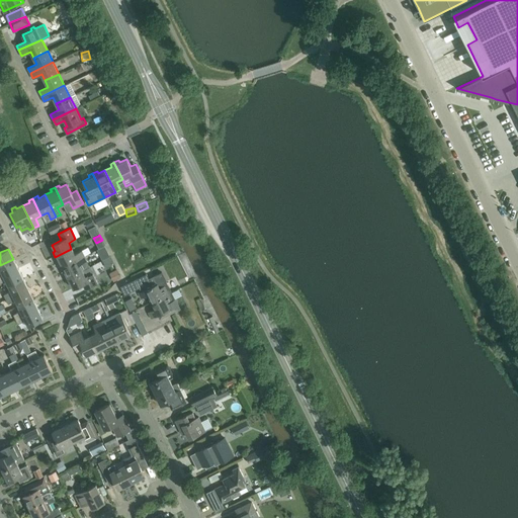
[(62,266),(84,256),(81,251),(74,254),(71,249),(55,257),(57,261),(59,260),(62,266)]
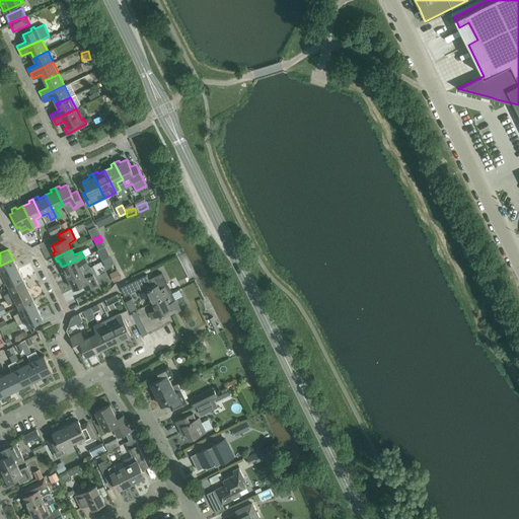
[(79,265),(86,262),(84,256),(62,267),(65,273),(63,275),(65,279),(82,271),(79,265)]
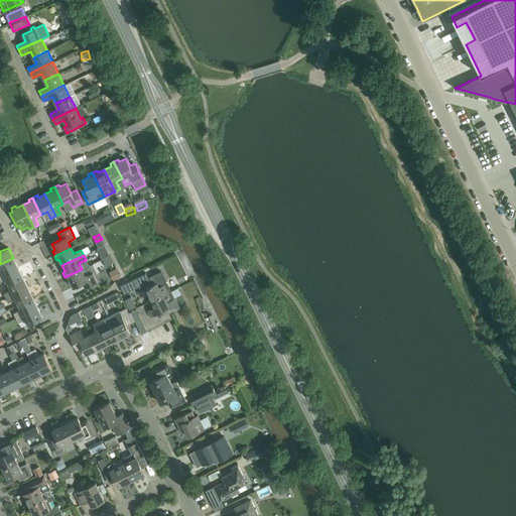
[(13,258),(0,264),(0,268),(1,270),(0,270),(0,276),(18,268),(13,258)]
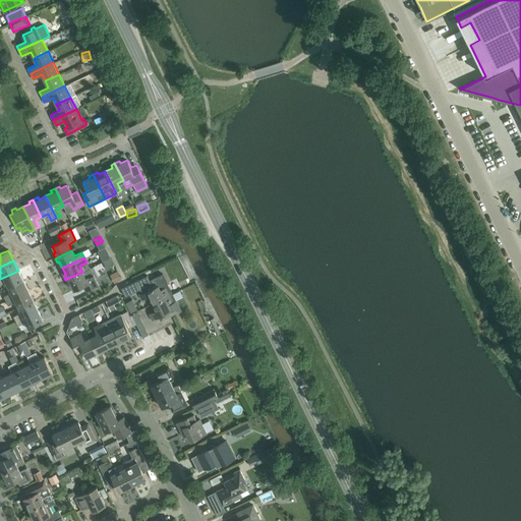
[(8,288),(23,280),(18,271),(0,279),(0,285),(5,282),(8,288)]
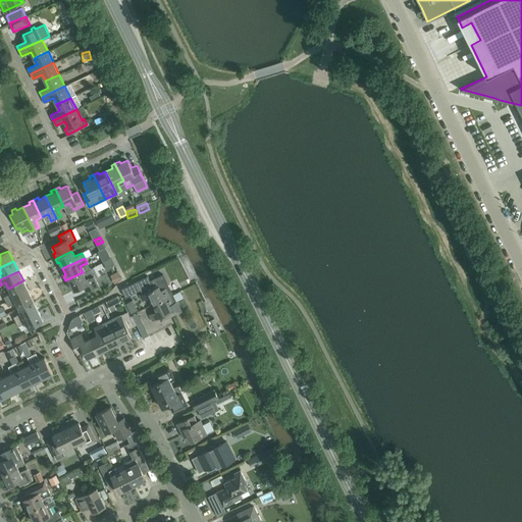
[(86,278),(83,272),(65,280),(67,284),(70,283),(73,291),(83,285),(86,292),(98,285),(93,274),(86,278)]
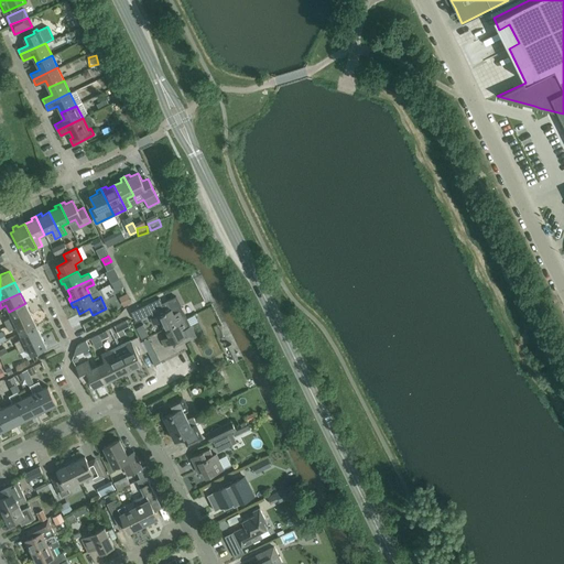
[(149,313),(152,317),(150,318),(153,324),(161,321),(164,328),(183,320),(186,317),(175,295),(166,301),(170,308),(158,315),(152,303),(131,313),(134,320),(149,313)]
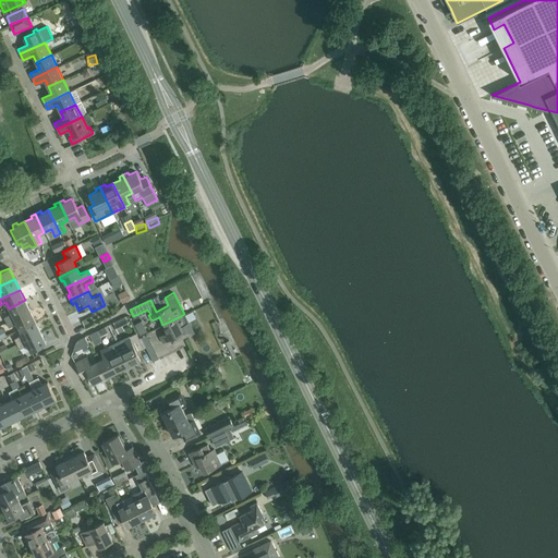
[(5,323),(29,311),(25,300),(9,308),(11,314),(3,317),(5,323)]
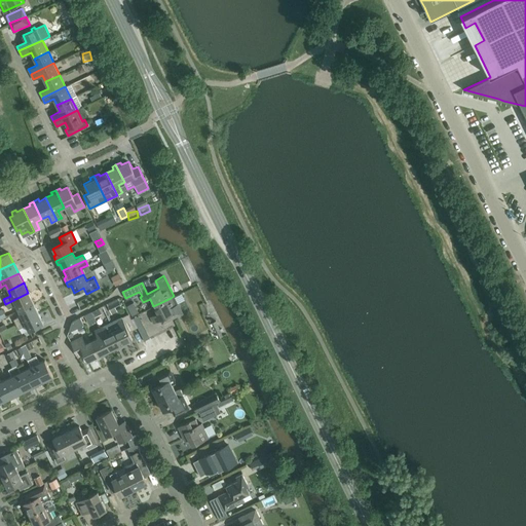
[(17,310),(33,303),(28,293),(5,304),(8,309),(15,305),(17,310)]
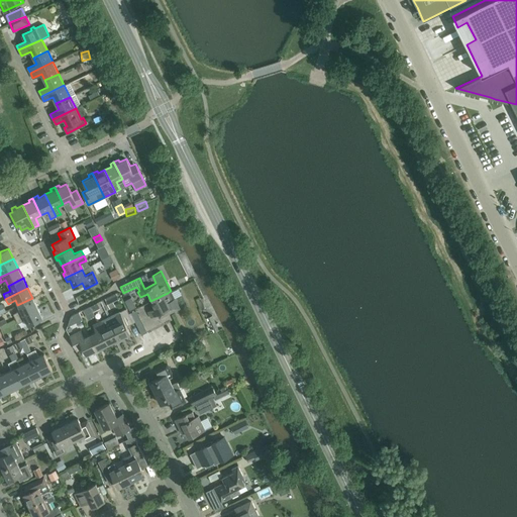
[(171,291),(168,293),(150,301),(154,308),(147,312),(150,317),(158,313),(160,318),(175,310),(177,309),(178,306),(178,304),(175,299),(171,291)]
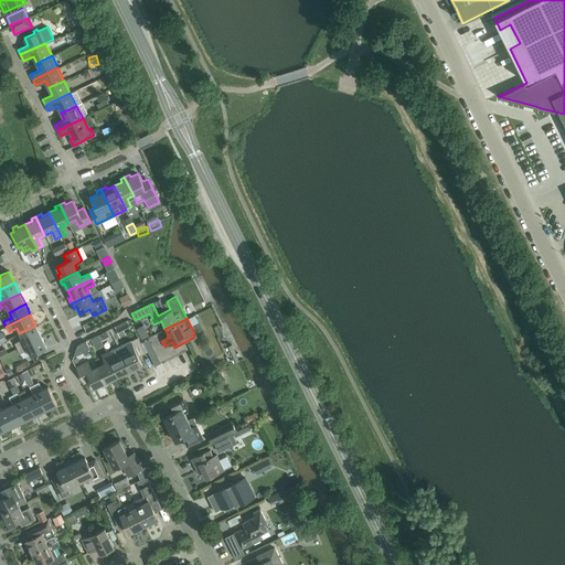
[(116,328),(118,333),(130,327),(128,321),(116,328)]
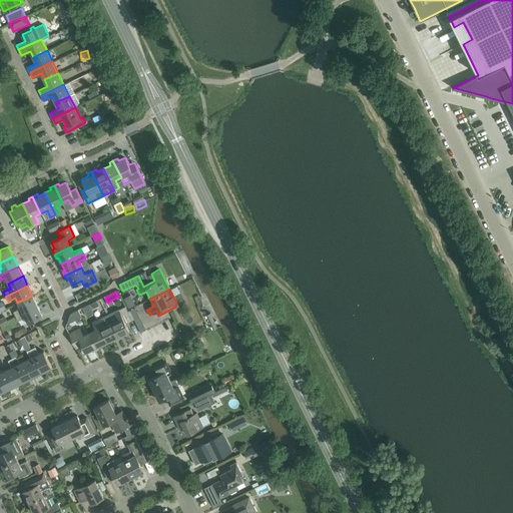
[(15,317),(37,306),(32,296),(17,303),(20,308),(13,312),(15,317)]
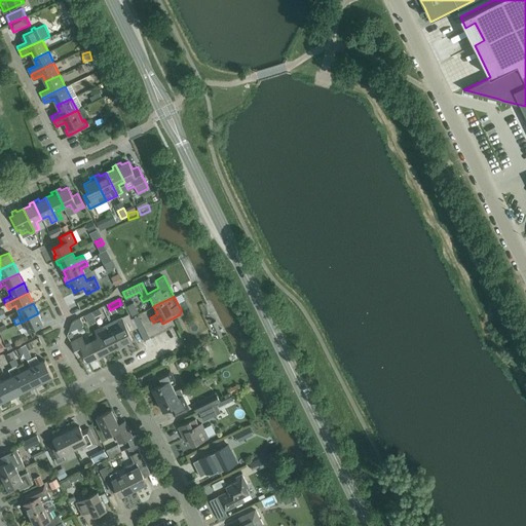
[(91,311),(84,314),(87,321),(95,317),(91,311)]
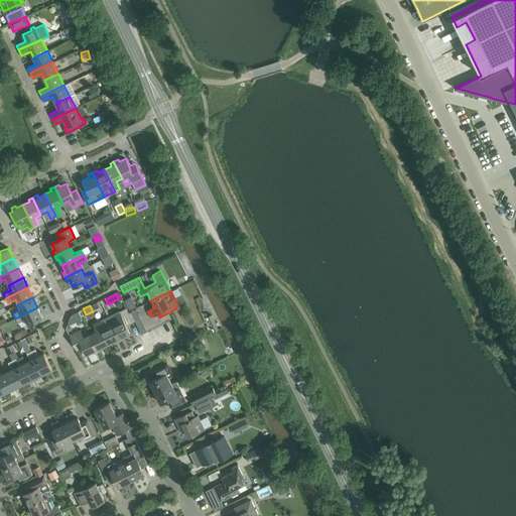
[(37,307),(15,318),(17,323),(25,319),(27,325),(42,317),(37,307)]
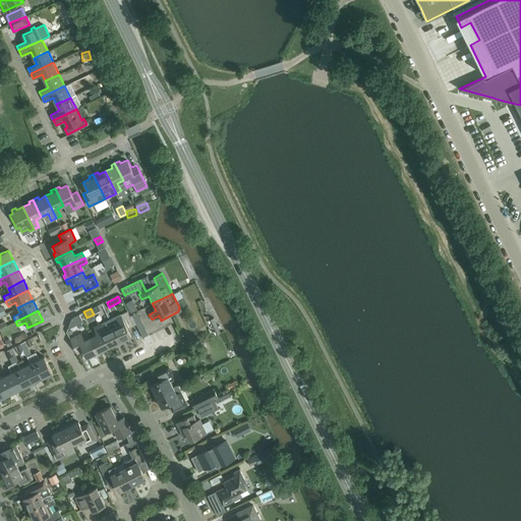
[(130,337),(127,329),(134,325),(127,310),(120,314),(115,316),(118,324),(112,327),(120,344),(125,342),(124,340),(130,337)]
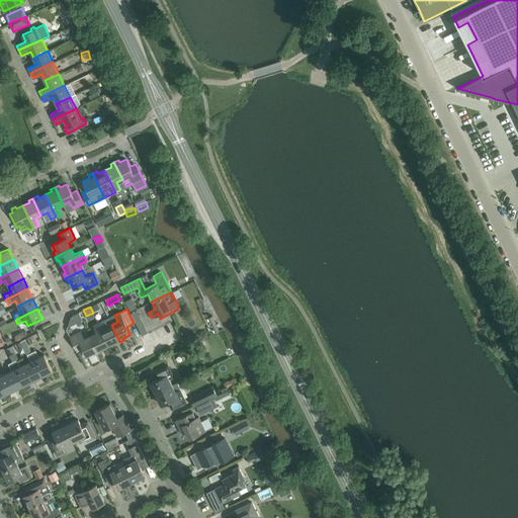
[(142,335),(148,333),(137,310),(131,313),(142,335)]
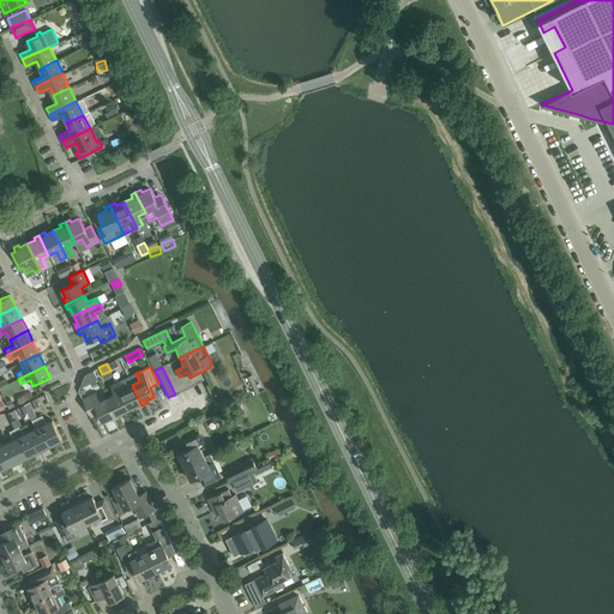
[(96,377),(92,371),(85,374),(82,383),(96,377)]
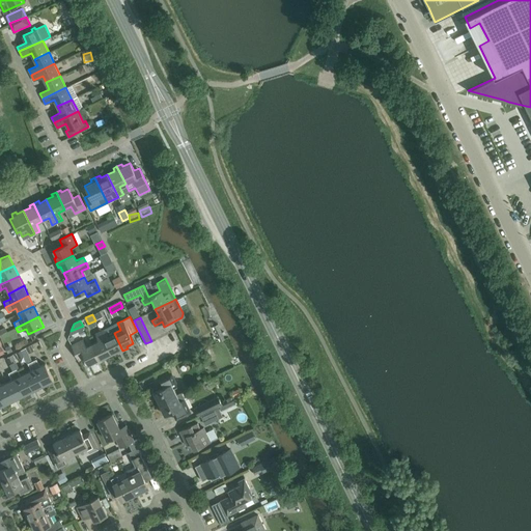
[(100,331),(110,354),(117,351),(118,353),(122,351),(114,333),(108,336),(105,329),(100,331)]
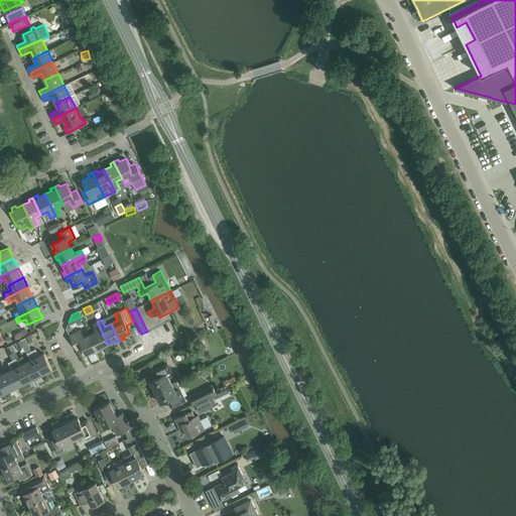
[(89,335),(98,351),(102,349),(101,347),(107,344),(97,321),(92,325),(95,332),(89,335)]
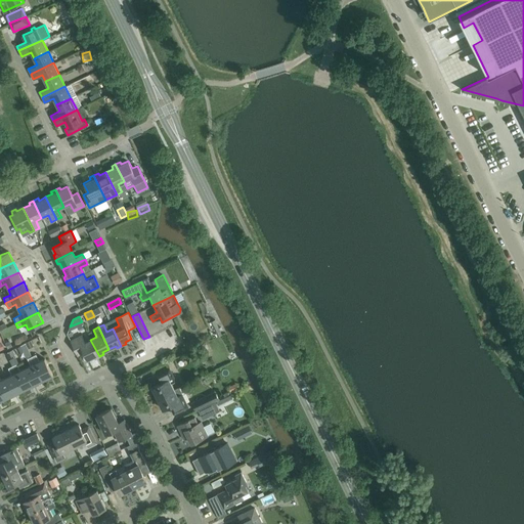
[(99,356),(90,340),(84,342),(81,335),(70,341),(77,355),(83,352),(87,359),(93,356),(95,358),(99,356)]
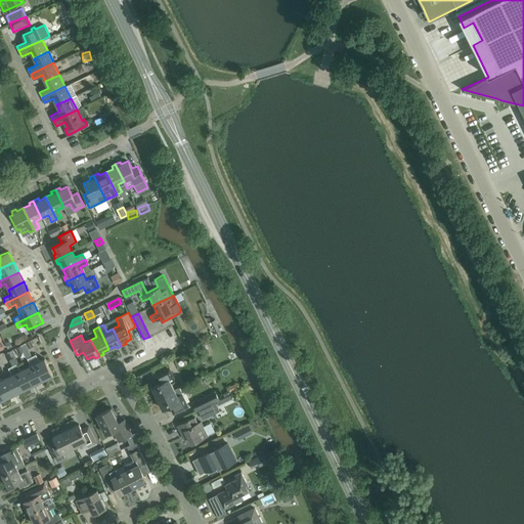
[(7,348),(13,346),(9,339),(4,341),(7,348)]
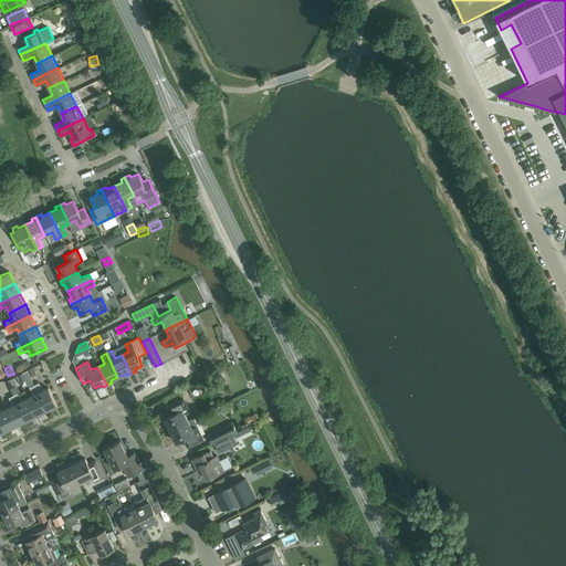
[(28,370),(29,374),(30,376),(37,374),(33,367),(28,370)]
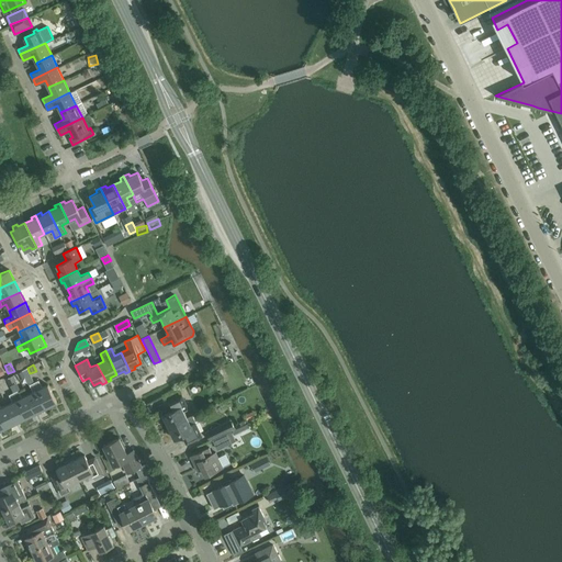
[(218,368),(211,371),(214,379),(222,375),(218,368)]
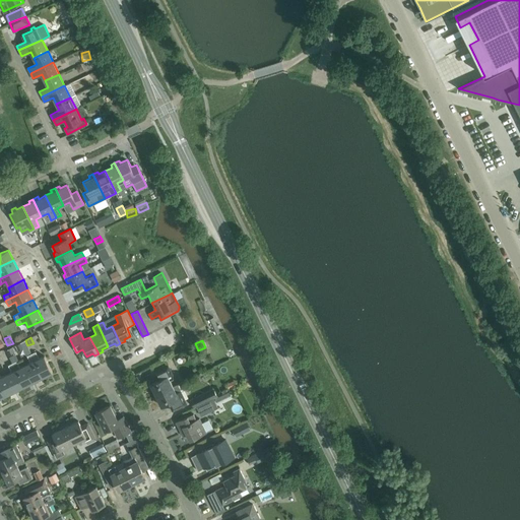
[(8,355),(14,352),(11,346),(5,349),(8,355)]
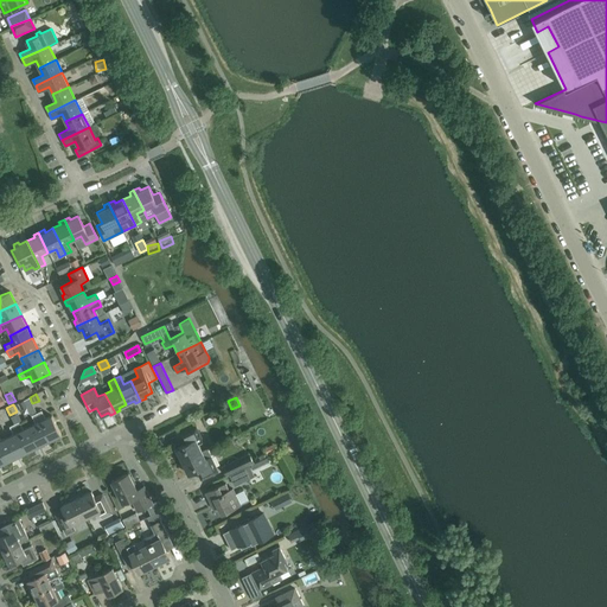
[(36,413),(50,440),(61,434),(51,415),(45,419),(42,410),(36,413)]
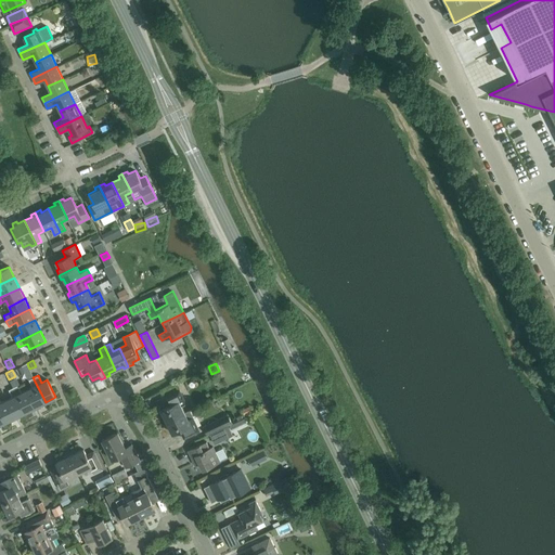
[(26,389),(35,407),(46,402),(33,377),(28,379),(31,387),(26,389)]
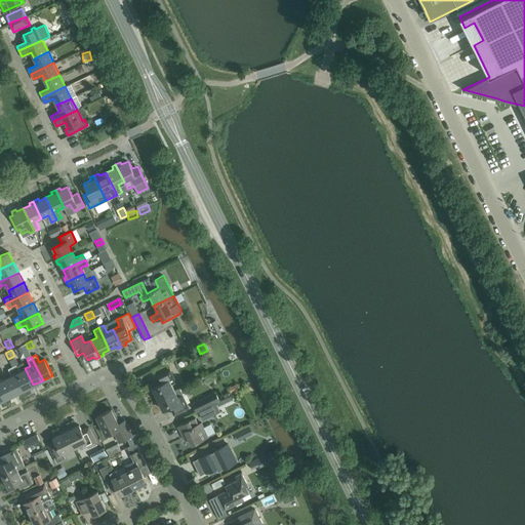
[(12,366),(24,390),(33,385),(25,368),(19,371),(16,364),(12,366)]
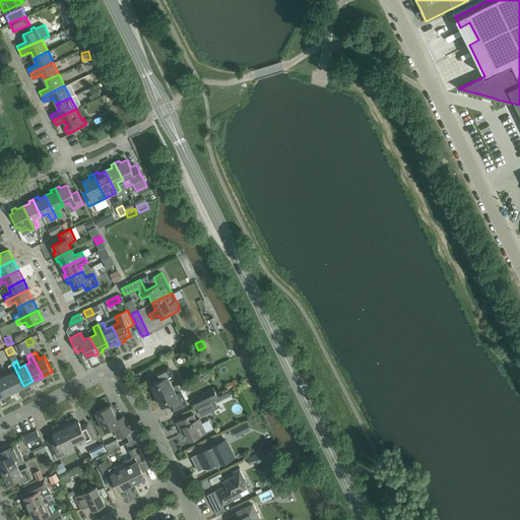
[(11,372),(6,375),(14,391),(23,386),(12,363),(7,365),(11,372)]
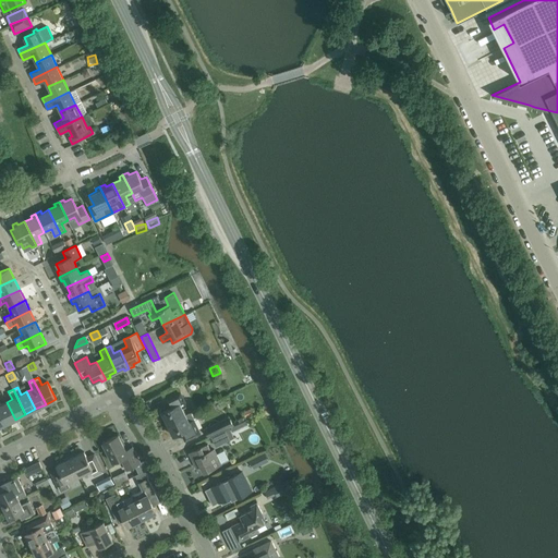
[(167,423),(185,414),(181,407),(185,404),(179,391),(164,399),(169,408),(160,412),(167,423)]
